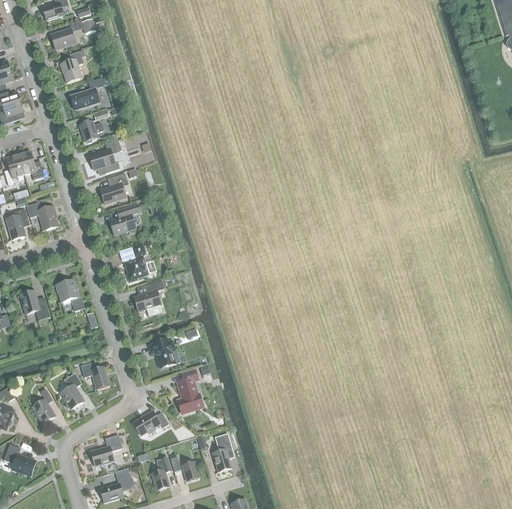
[(68,5),(66,0),(54,0),(56,4),(42,8),(46,20),(64,14),(61,7),(68,5)]
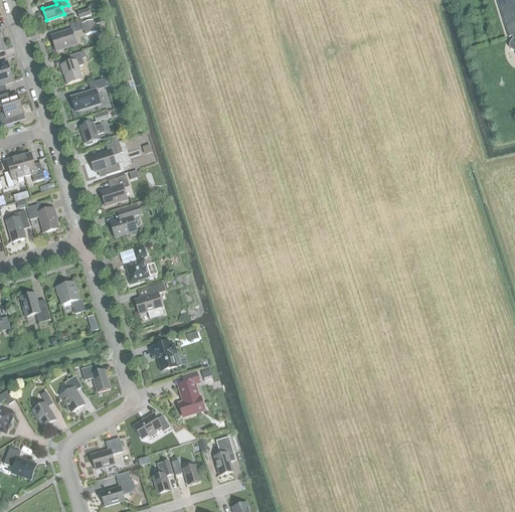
[(497,0),(508,36),(510,35),(514,49),(514,0),(497,0)]
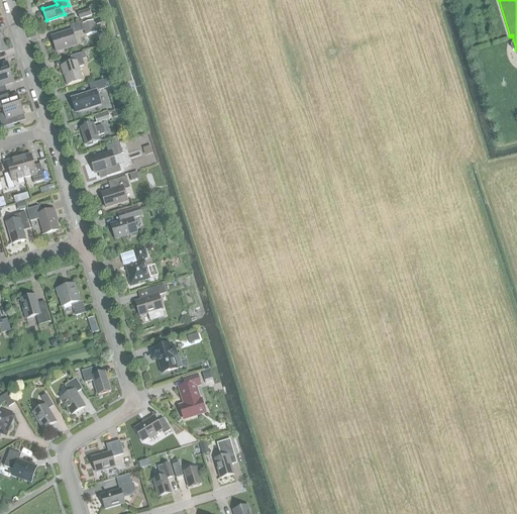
[(79,17),(91,14),(89,8),(77,11),(79,17)]
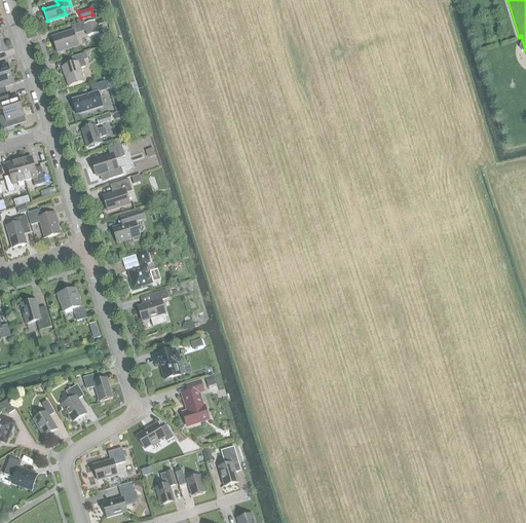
[(98,31),(95,19),(82,22),(85,34),(98,31)]
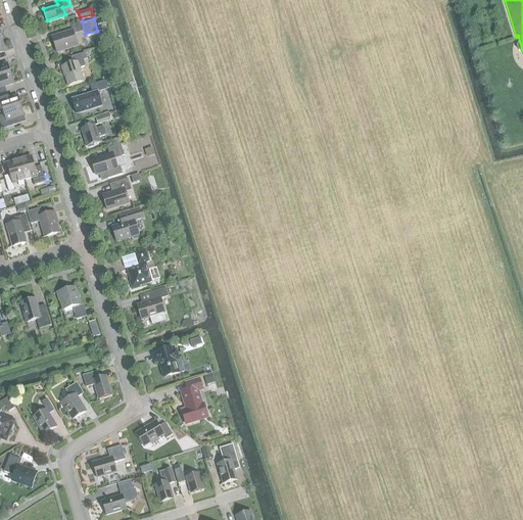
[(77,43),(72,29),(52,35),(56,50),(77,43)]
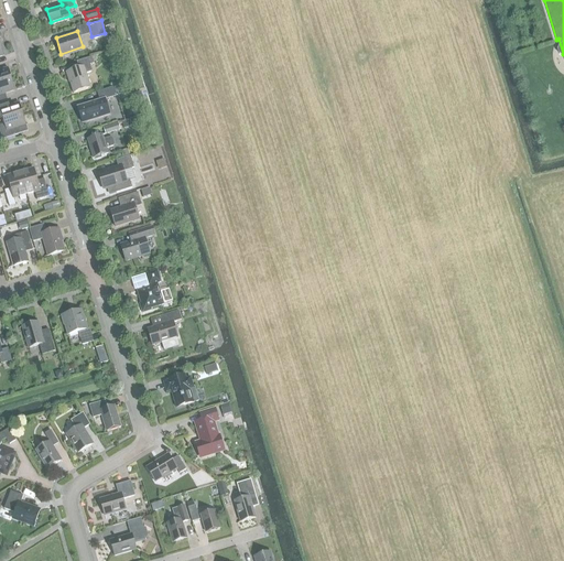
[(94,61),(91,54),(76,60),(78,66),(66,69),(69,81),(69,79),(74,90),(90,85),(86,72),(91,69),(89,63),(94,61)]
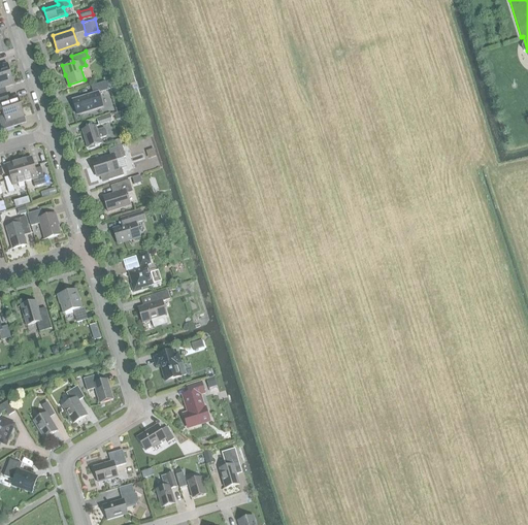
[(0,63),(0,74),(10,72),(7,62),(0,63)]
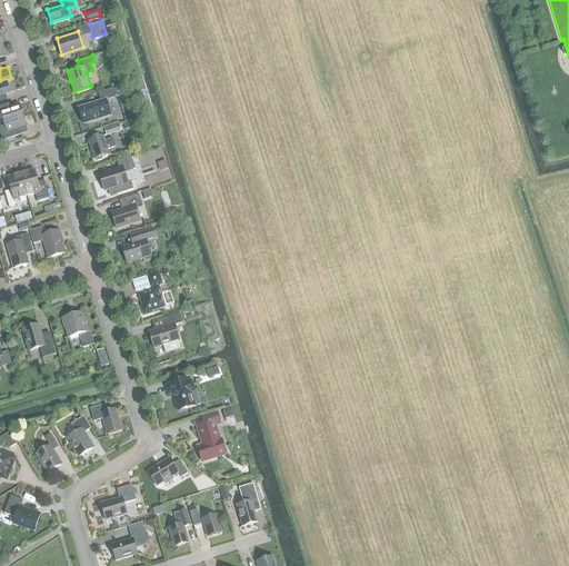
[(0,80),(0,100),(3,99),(2,92),(15,89),(11,78),(0,80)]
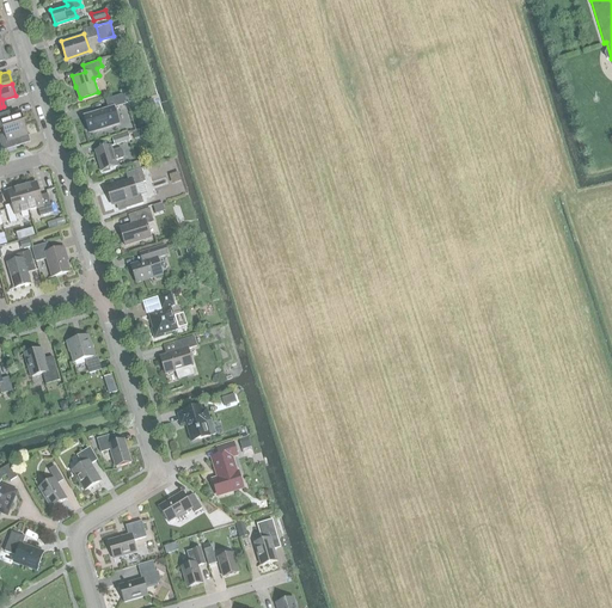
[(126,102),(123,92),(105,97),(108,106),(84,114),(89,131),(118,122),(114,105),(126,102)]
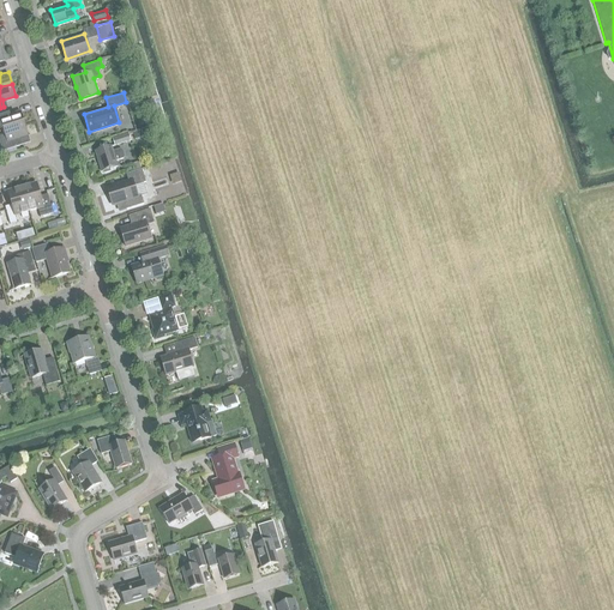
[(6,114),(4,107),(0,108),(0,120),(2,128),(24,121),(20,109),(6,114)]
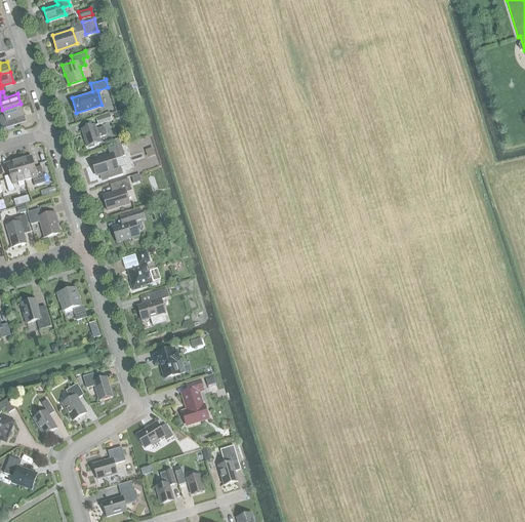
[(24,114),(21,104),(2,110),(3,114),(0,114),(0,122),(2,127),(13,124),(12,118),(24,114)]
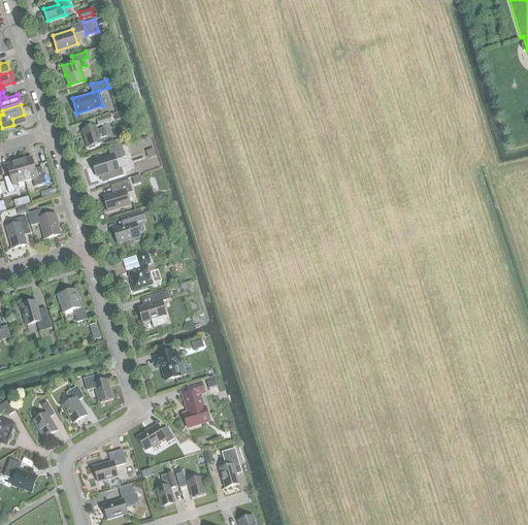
[(112,119),(110,112),(96,117),(98,123),(112,119)]
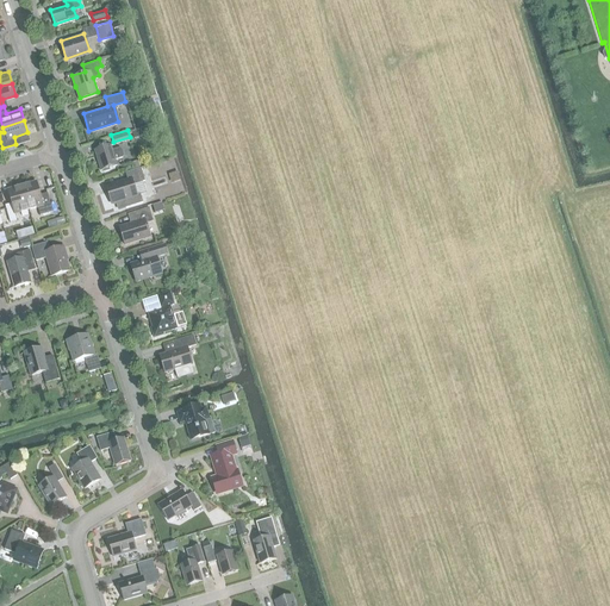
[(112,149),(110,143),(94,148),(100,168),(103,168),(103,169),(104,169),(109,168),(110,167),(109,166),(117,163),(116,158),(122,157),(123,154),(122,148),(119,147),(112,149)]
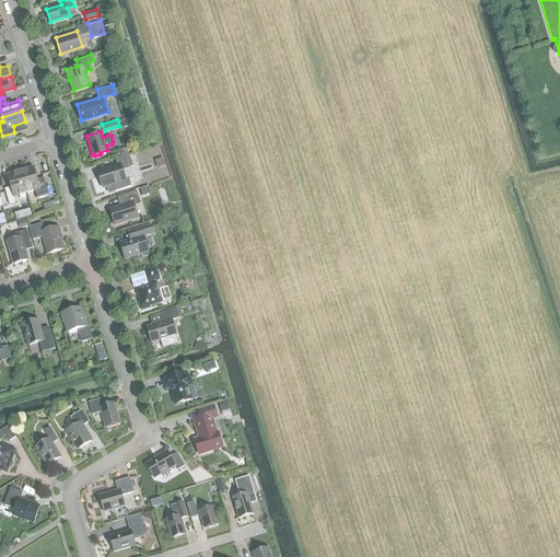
[(132,164),(129,152),(115,157),(117,164),(97,170),(102,185),(106,184),(108,190),(115,188),(115,189),(131,184),(128,176),(126,177),(123,167),(132,164)]
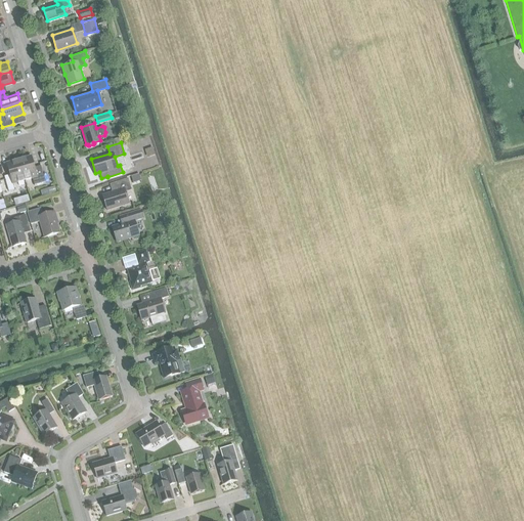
[(31,155),(18,159),(25,178),(32,176),(34,183),(45,180),(41,167),(35,168),(31,155)]
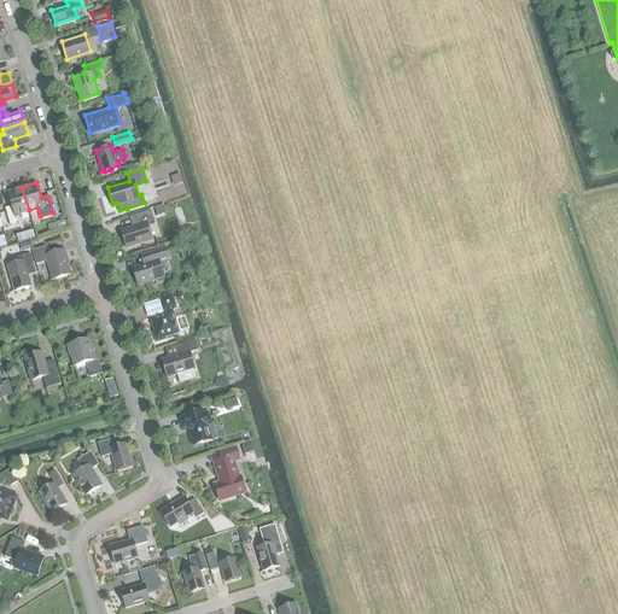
[(29,210),(22,187),(7,191),(12,206),(6,209),(10,223),(17,221),(15,214),(29,210)]
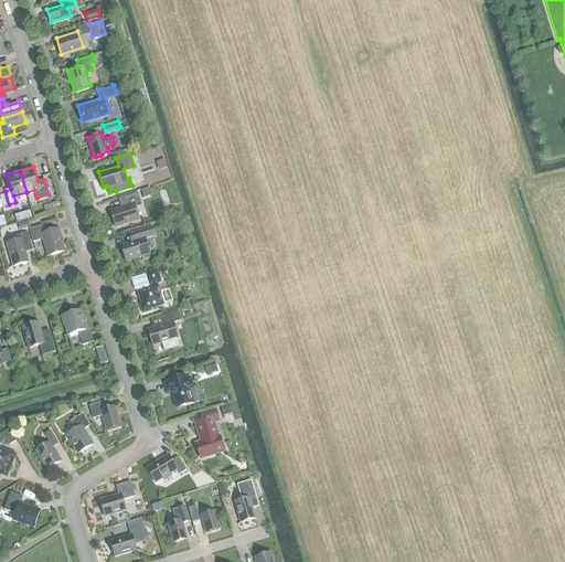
[(141,203),(138,190),(123,195),(126,203),(110,209),(115,225),(139,218),(135,205),(141,203)]
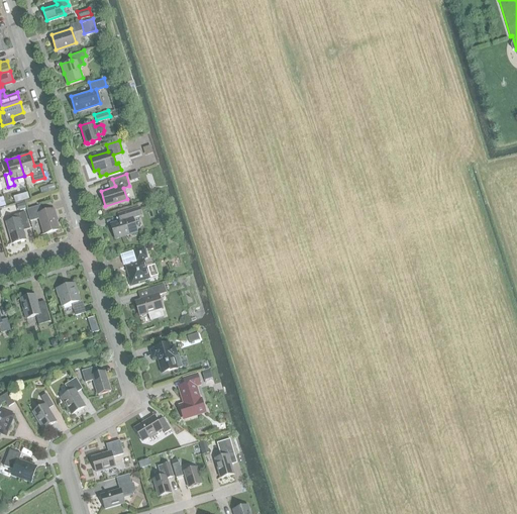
[(56,188),(54,182),(45,184),(47,190),(56,188)]
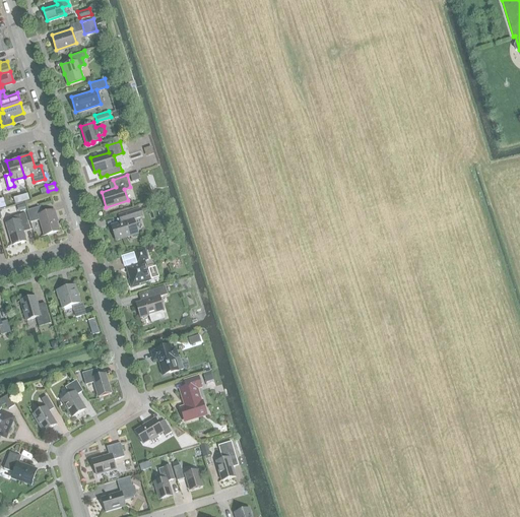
[(0,196),(0,199),(2,206),(19,201),(16,192),(0,196)]
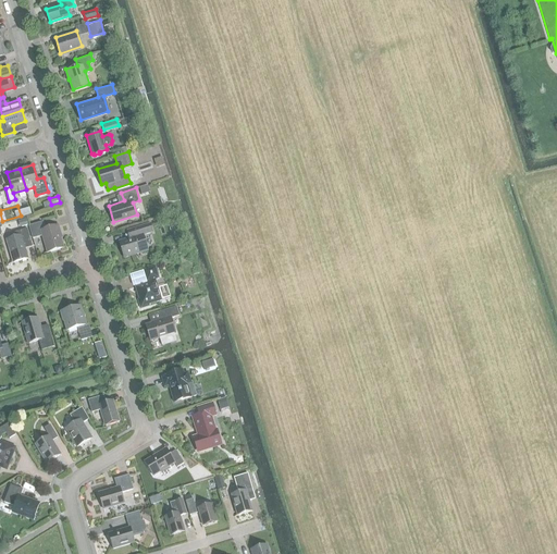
[(19,219),(20,225),(27,223),(26,217),(19,219)]
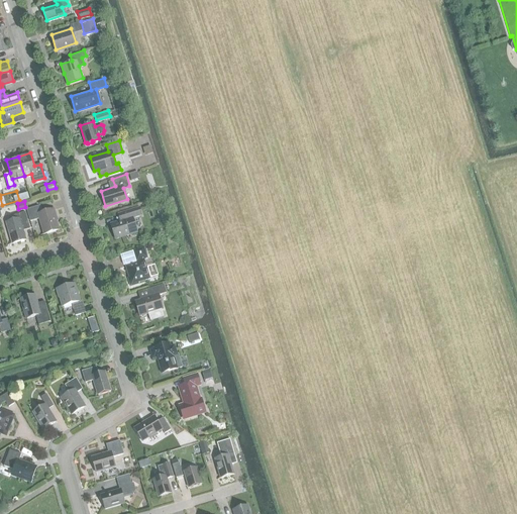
[(42,210),(40,203),(26,207),(30,219),(39,216),(43,232),(59,228),(56,215),(57,215),(54,207),(42,210)]
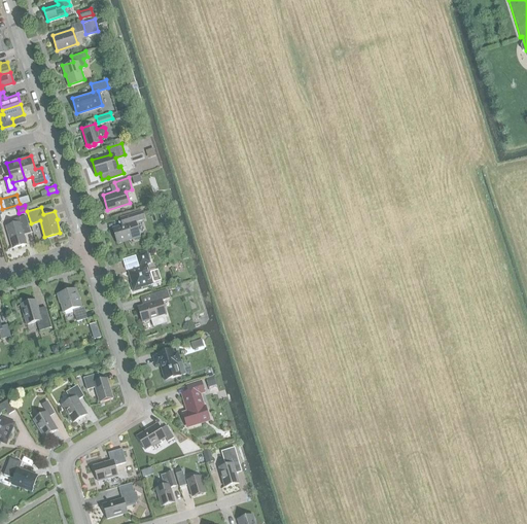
[(162,216),(168,214),(166,208),(160,210),(162,216)]
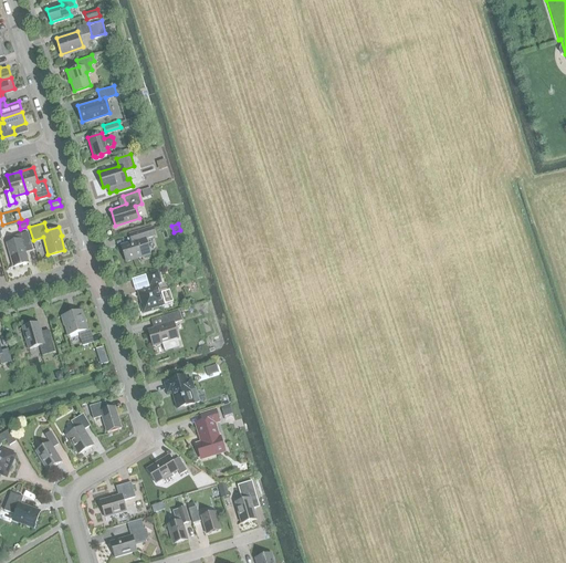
[(152,226),(134,231),(129,232),(132,240),(122,243),(126,259),(149,252),(145,237),(154,233),(152,226)]
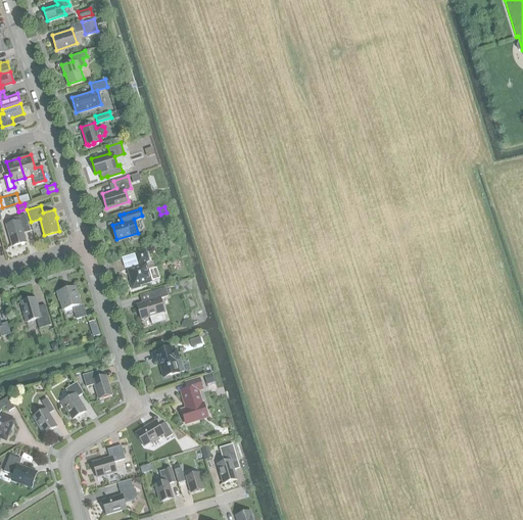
[(29,226),(26,213),(13,216),(14,221),(6,223),(12,244),(26,240),(22,227),(29,226)]
